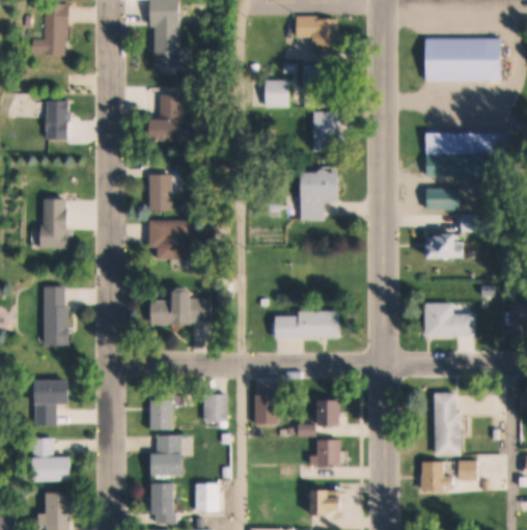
[(160,64),(160,25),(155,25),(155,0),(185,0),(186,64),(160,64)]
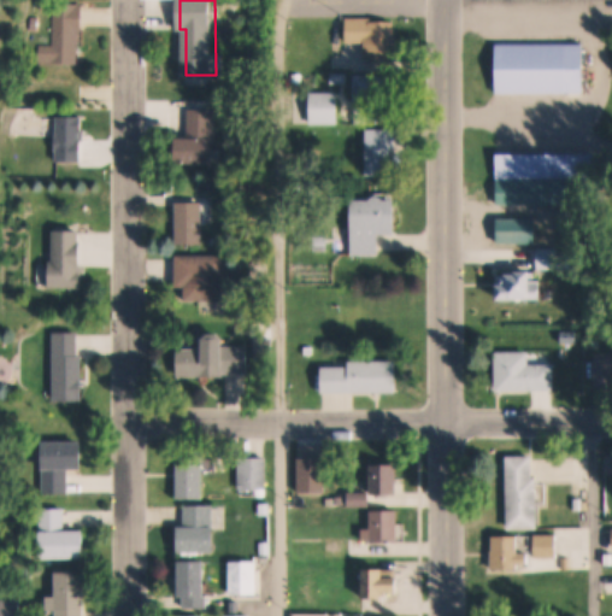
[(36,45),(51,45),(51,5),(81,5),(82,31),(77,31),(77,63),(37,64),(36,45)]
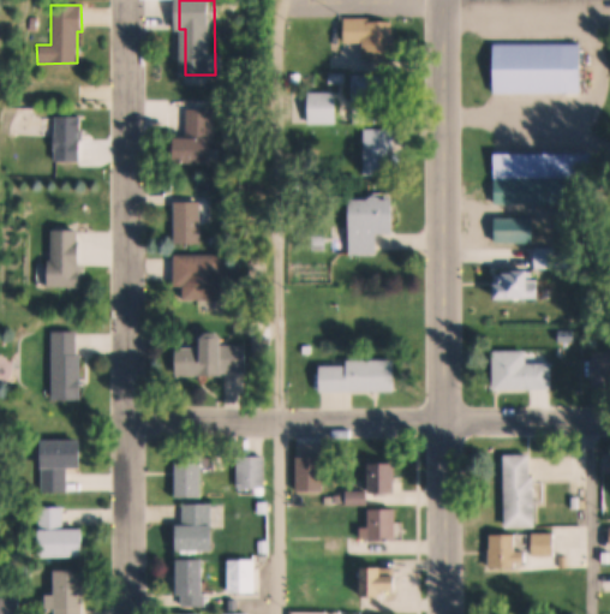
[(365,23),(389,23),(389,63),(363,64),(363,54),(358,54),(358,43),(340,43),(340,19),(365,19),(365,23)]
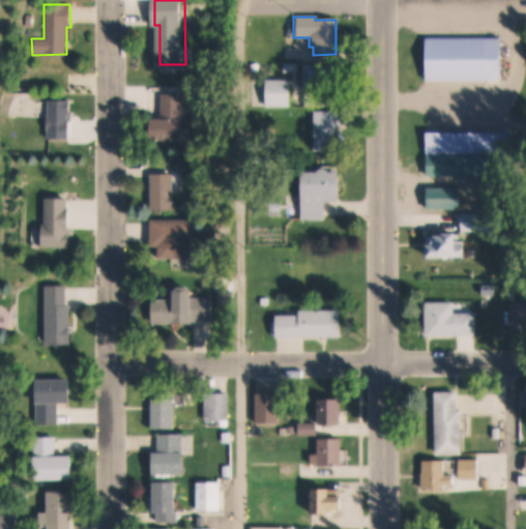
[(422,38),(499,38),(500,81),(422,81),(422,38)]
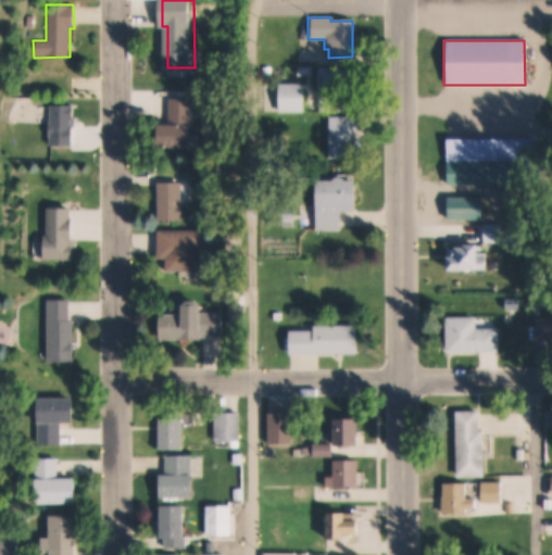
[(292,66),(308,65),(308,76),(292,76),(292,66)]
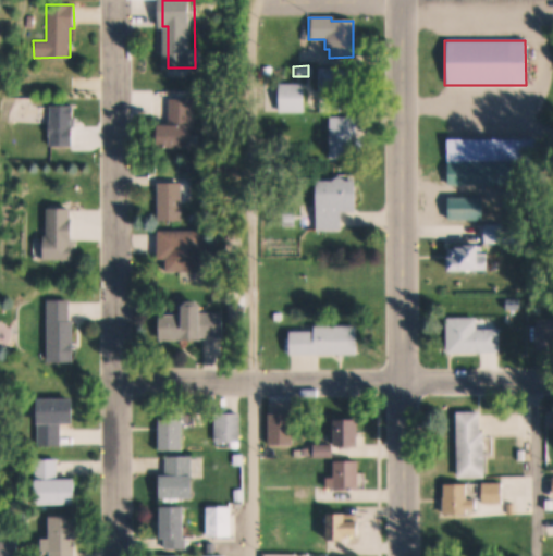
[(316,69),(348,68),(348,94),(317,94),(316,69)]
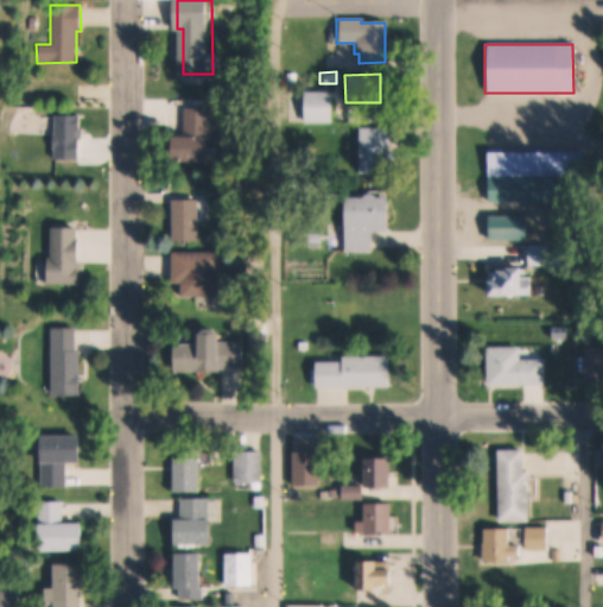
[(299,92),(331,90),(331,122),(299,122),(299,92)]
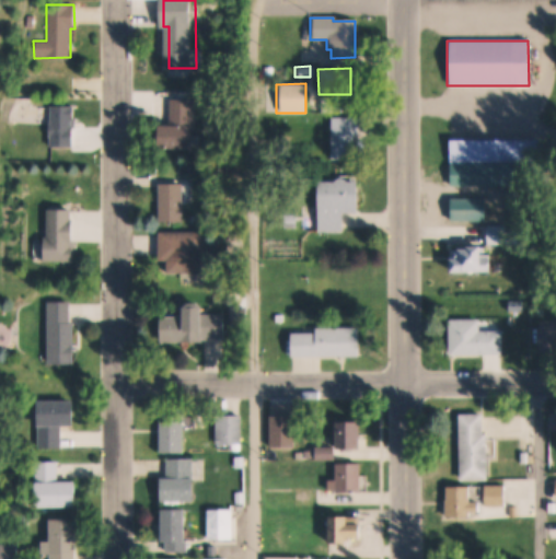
[(161,125),(171,125),(171,100),(194,100),(194,148),(162,149),(161,125)]
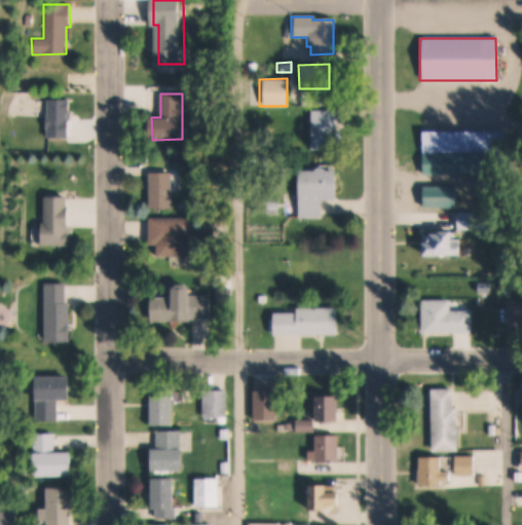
[(308,150),(308,115),(333,115),(333,150),(308,150)]
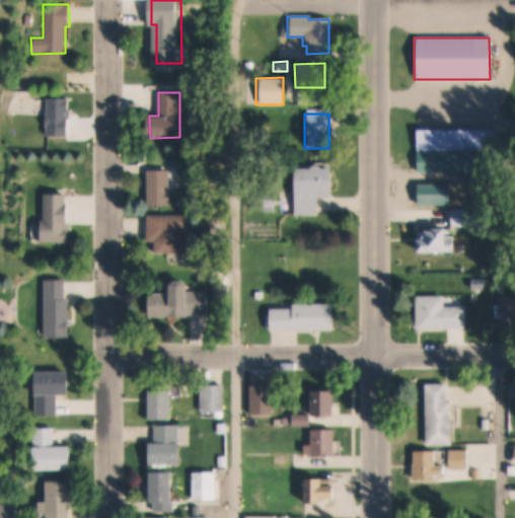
[(416,130),(503,130),(504,171),(416,171),(416,130)]
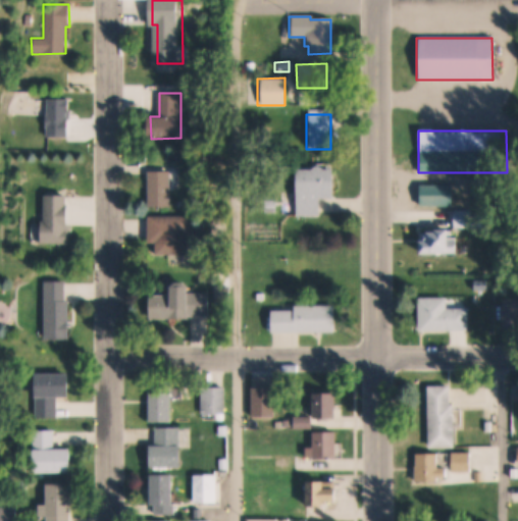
[(317,215),(295,215),(294,169),(311,169),(313,166),(316,165),(320,166),(322,169),(332,169),(333,199),(317,199),(317,215)]
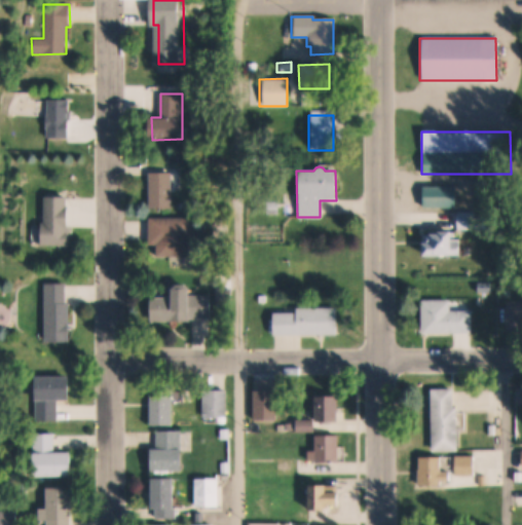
[(150,173),(172,173),(172,208),(150,208),(150,173)]
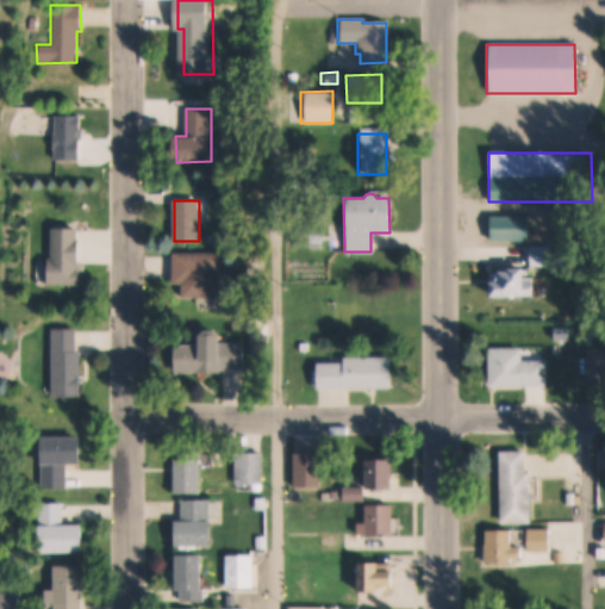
[(490,217),(528,217),(528,241),(490,241),(490,217)]
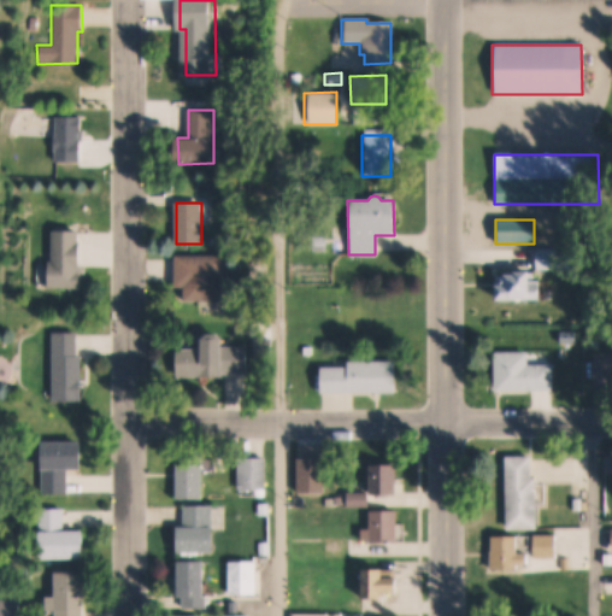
[(52,229),(82,229),(82,288),(51,288),(51,260),(53,260),(52,229)]
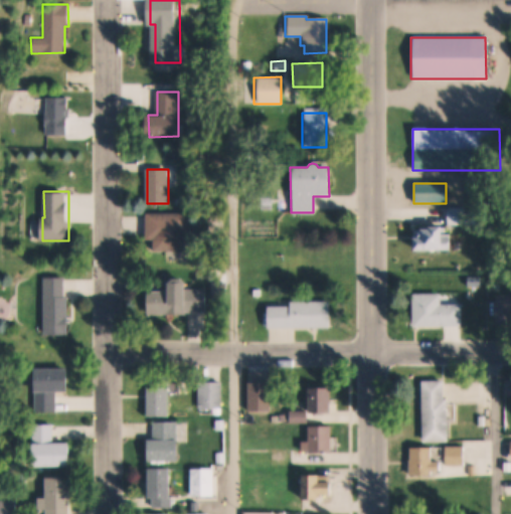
[(447,208),(464,207),(464,224),(447,224),(447,208)]
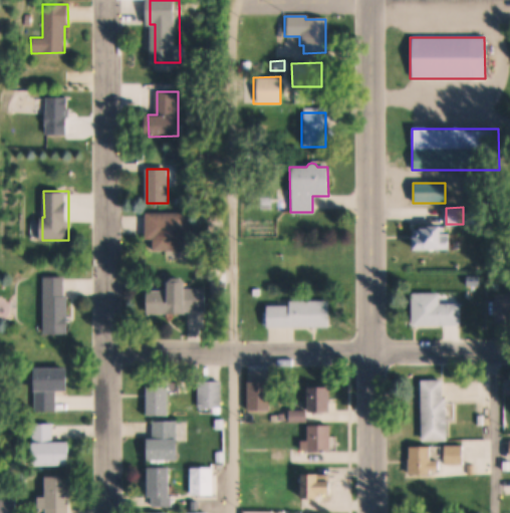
[(147,213),(186,213),(186,250),(154,250),(154,239),(147,239),(147,213)]
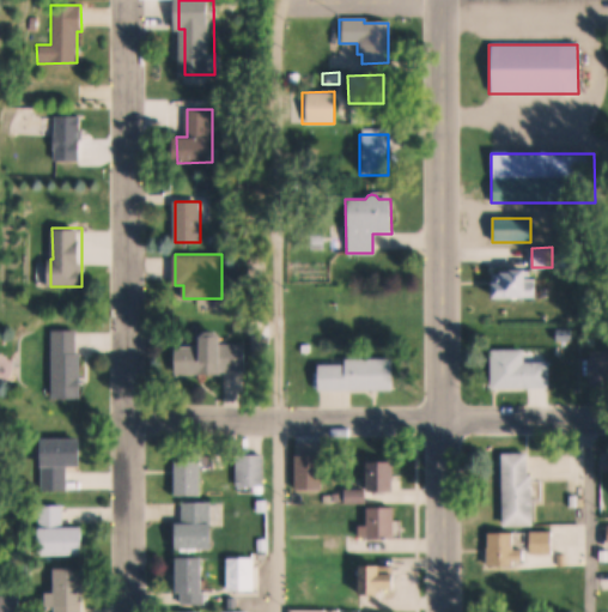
[(528,270),(528,283),(536,283),(536,296),(491,296),(491,274),(512,274),(512,270),(528,270)]
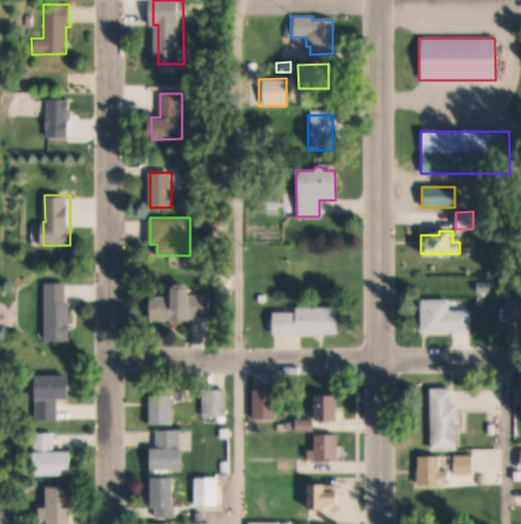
[(43,283),(65,283),(65,304),(68,303),(68,341),(43,343),(43,283)]
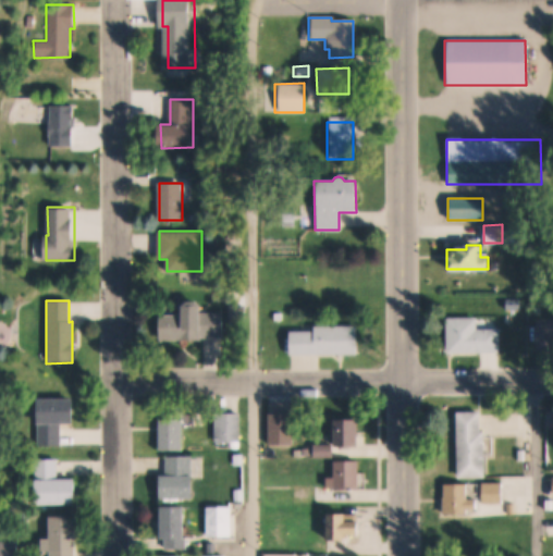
[(158,314),(184,314),(184,307),(188,301),(198,301),(203,306),(203,314),(221,313),(221,338),(158,340),(158,314)]
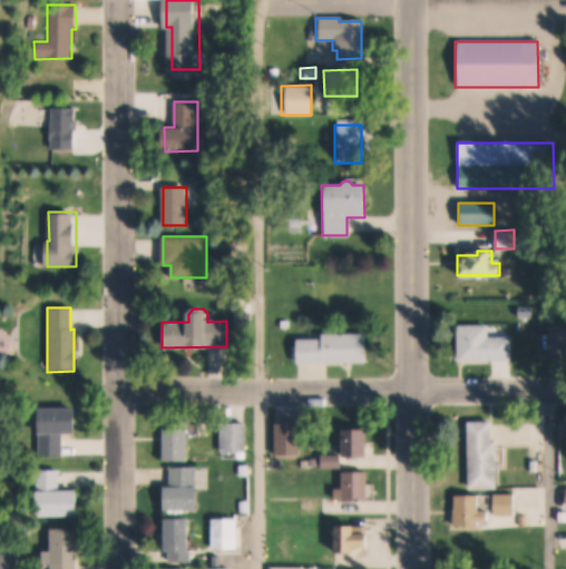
[(488,325),(488,336),(510,336),(511,361),(457,361),(457,325),(488,325)]
